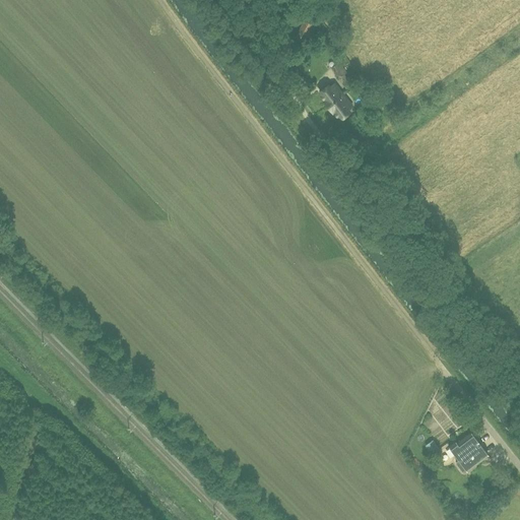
[(305,20),(298,33),(306,37),(312,23),(305,20)]
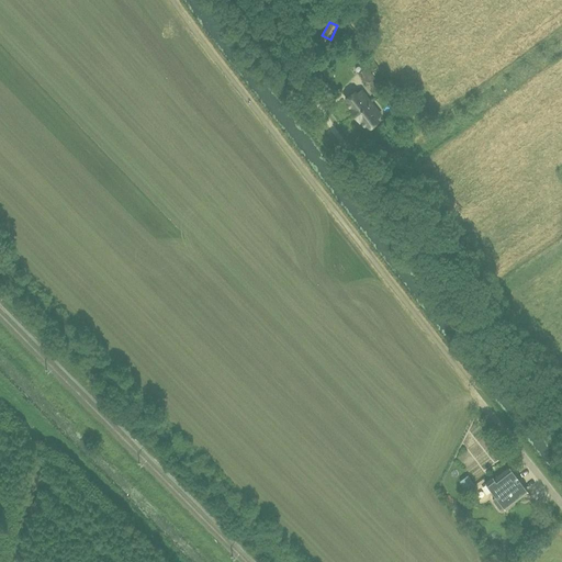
[(357,74),(374,98),(382,92),(372,79),(374,78),(367,67),(357,74)]
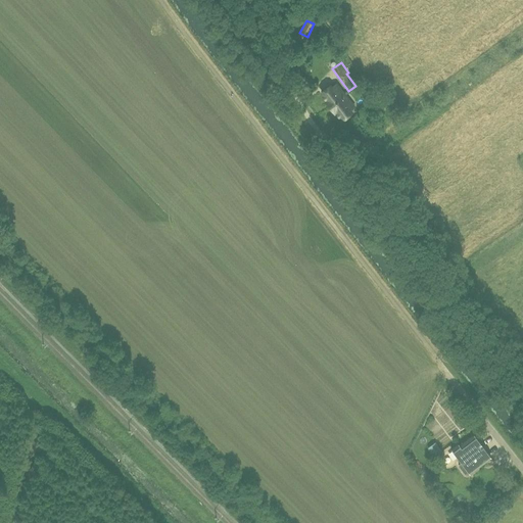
[(330,106),(344,94),(336,85),(332,88),(330,86),(322,93),(327,100),(326,101),(330,106)]
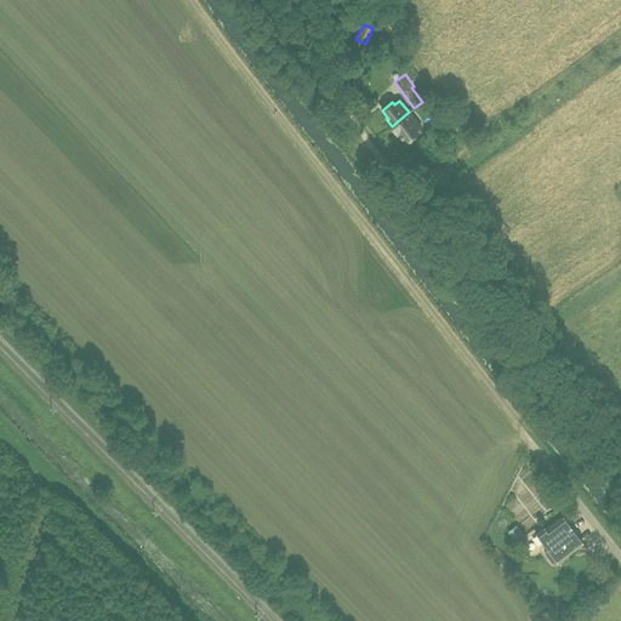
[(420,126),(417,124),(432,113),(423,102),(422,102),(414,108),(409,112),(392,126),(398,134),(399,132),(406,141),(416,134),(415,131),(420,126)]
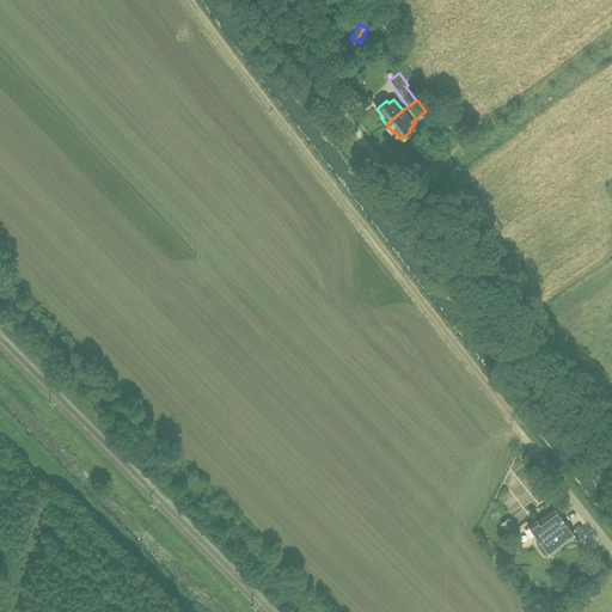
[(549,552),(550,554),(574,536),(555,509),(538,522),(537,520),(528,526),(540,542),(538,544),(545,554),(549,552)]
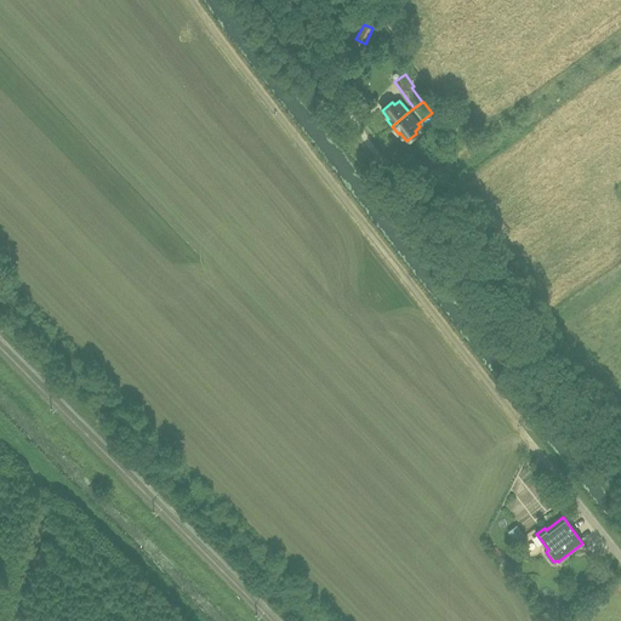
[(517,527),(508,533),(518,545),(527,537),(517,527)]
